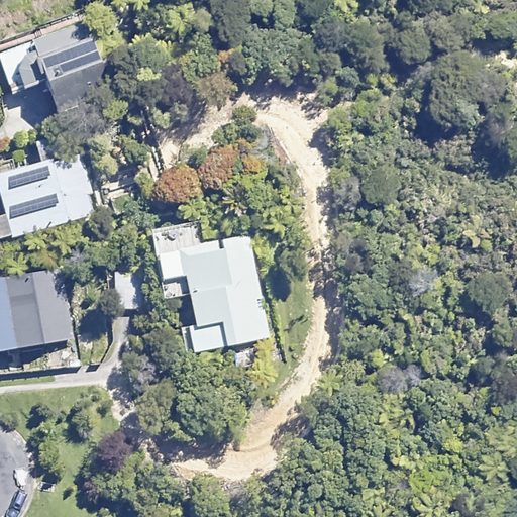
[(0,54),(0,74),(8,95),(47,81),(59,112),(112,93),(86,22),(0,54)]
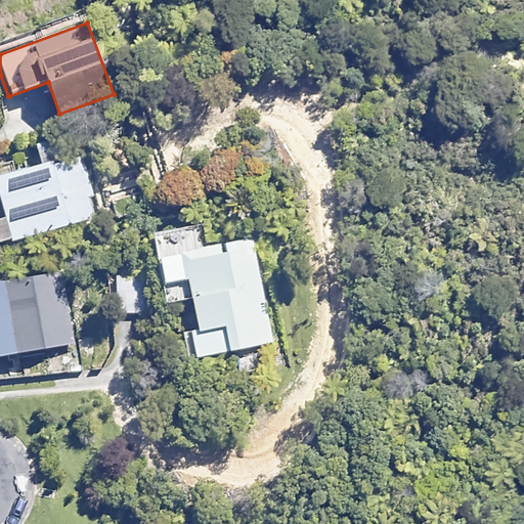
[(0,245),(101,215),(83,154),(0,178),(0,245)]
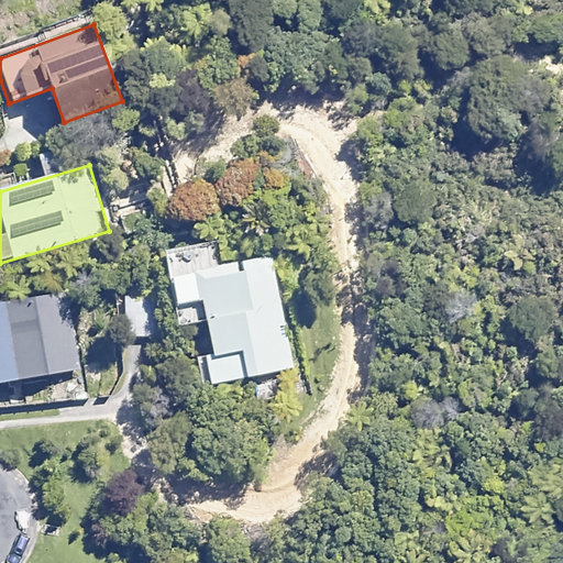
[(295,367),(272,256),(224,266),(219,238),(162,249),(179,330),(203,326),(210,359),(199,362),(203,386),(295,367)]
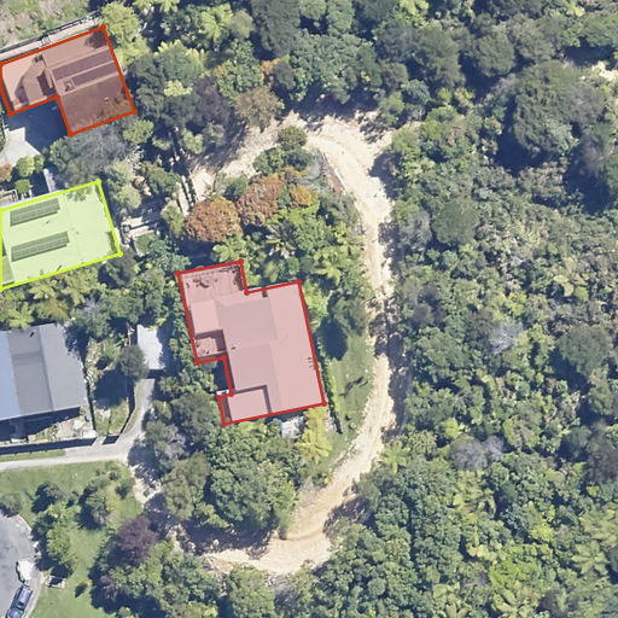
[(0,420),(89,404),(75,324),(0,336),(0,420)]
